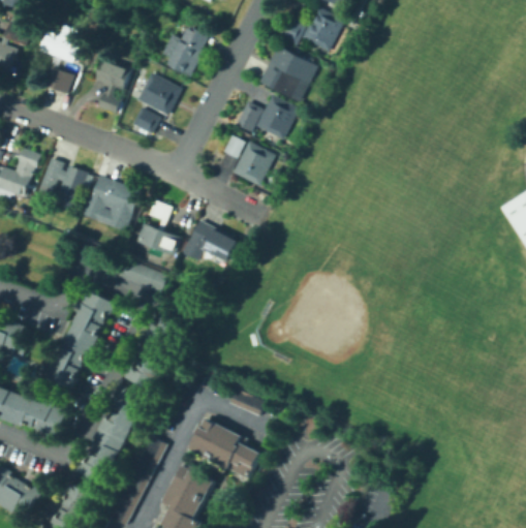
[(26,0),(24,11),(3,5),(4,0),(26,0)]
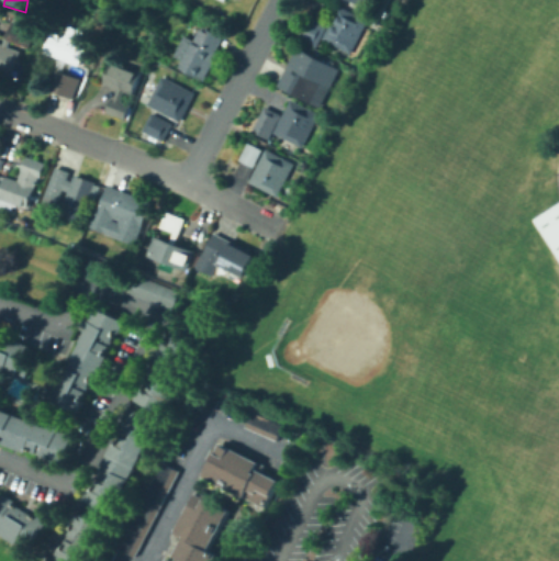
[(351,54),(322,40),(338,6),(368,20),(351,54)]
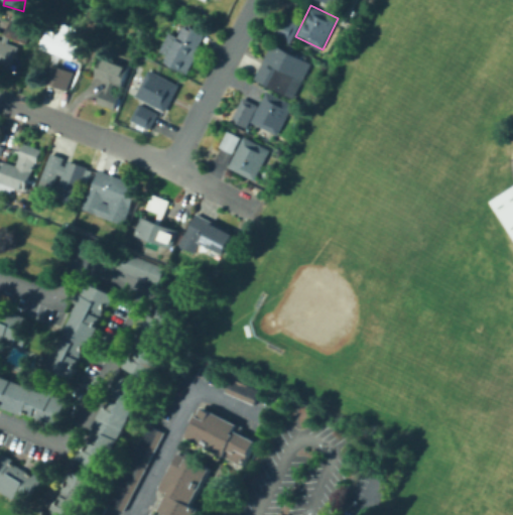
[(290,43),(273,34),(283,14),(300,23),(290,43)]
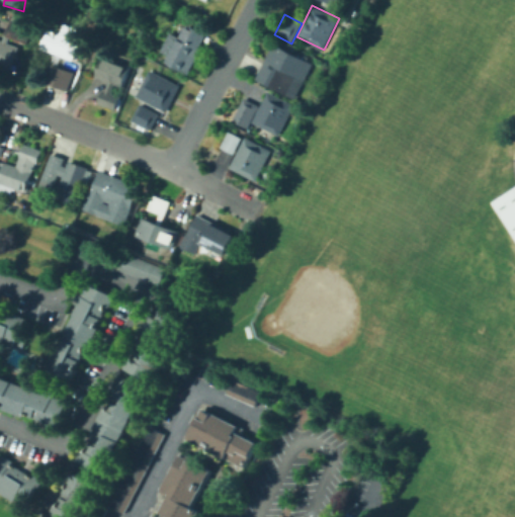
[(9,71),(0,67),(0,42),(9,20),(30,28),(24,46),(8,39),(6,45),(17,50),(9,71)]
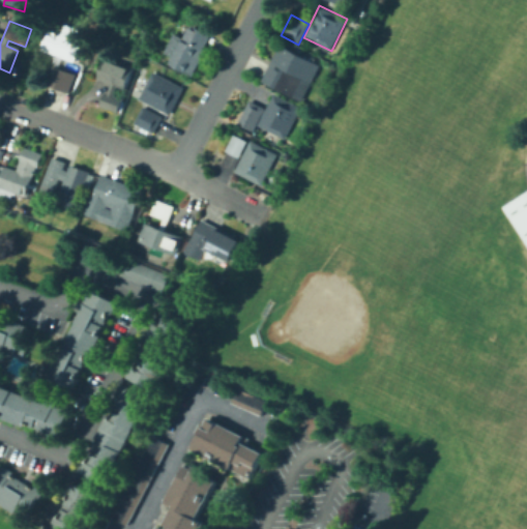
[(65,94),(37,86),(46,62),(34,58),(45,30),(57,35),(60,24),(79,31),(75,41),(79,43),(70,63),(59,59),(56,68),(74,75),(65,94)]
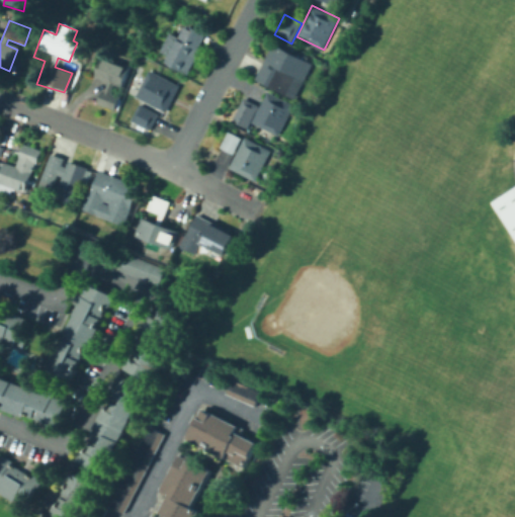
[(187,73),(165,62),(169,56),(160,51),(169,32),(180,37),(186,25),(190,27),(191,25),(204,32),(198,47),(200,48),(187,73)]
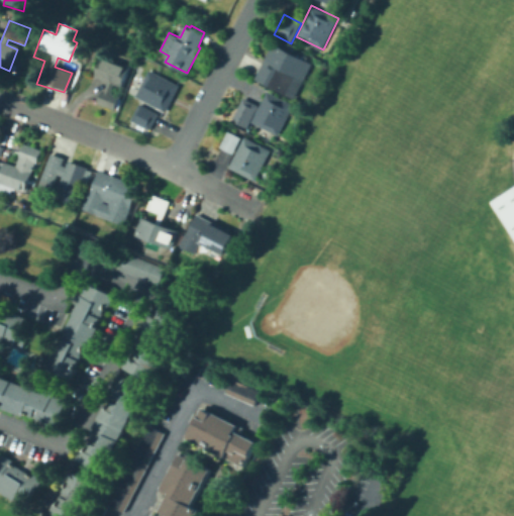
[(294,99),(254,79),(265,60),(261,58),(265,49),(270,52),(274,43),(295,56),(297,52),(312,59),(310,63),(312,65),(294,99)]
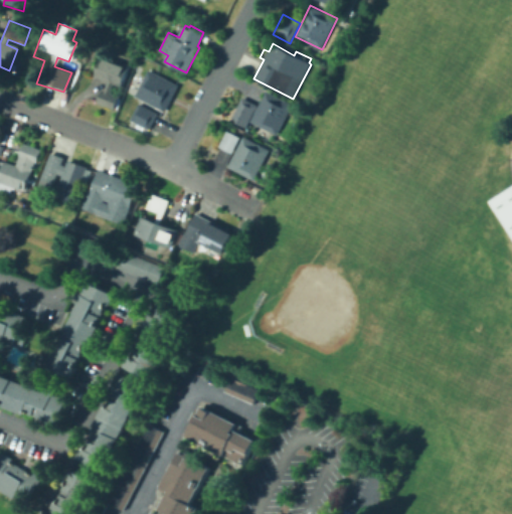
[(113,111),(95,104),(100,90),(102,91),(106,82),(91,76),(99,57),(127,68),(119,88),(111,84),(108,94),(118,98),(113,111)]
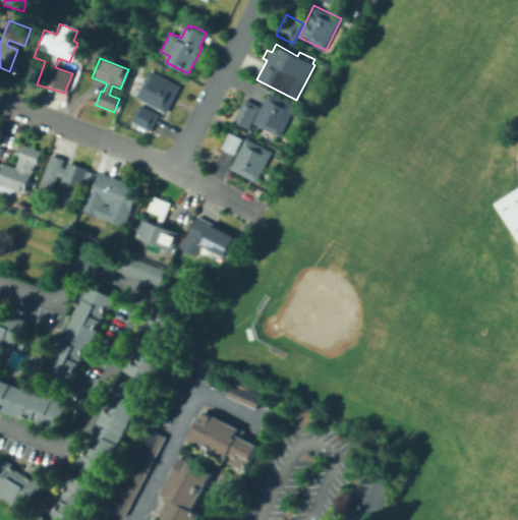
[(165,114),(133,98),(136,92),(129,89),(136,74),(144,78),(148,71),(175,85),(175,94),(165,114)]
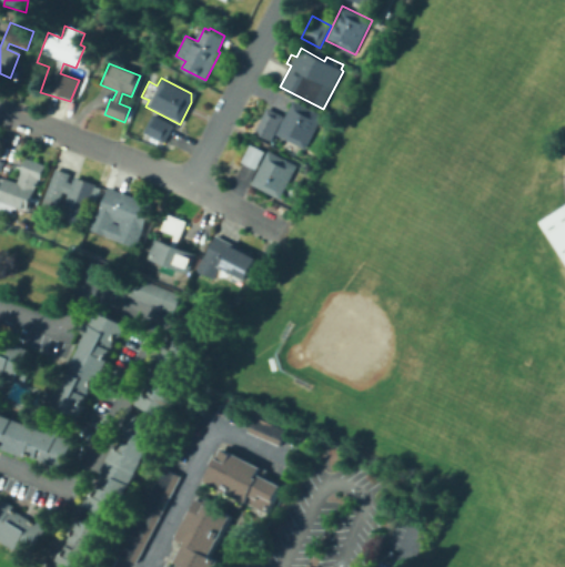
[(306,150),(276,134),(293,101),(324,115),(306,150)]
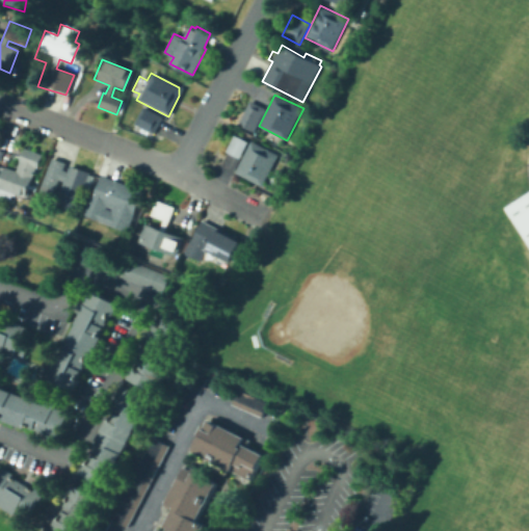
[(253,132),(238,124),(252,101),(266,109),(253,132)]
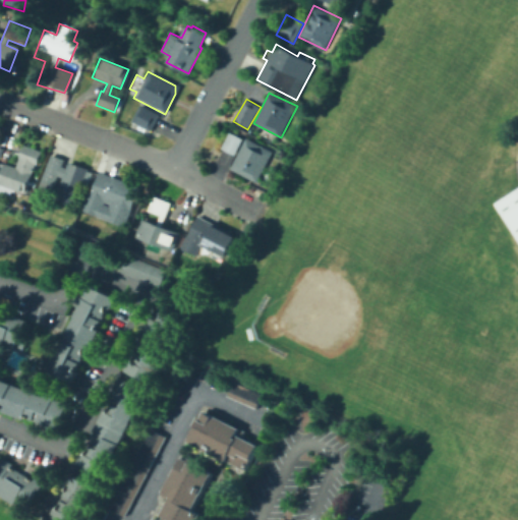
[(149,131),(129,121),(137,105),(157,115),(149,131)]
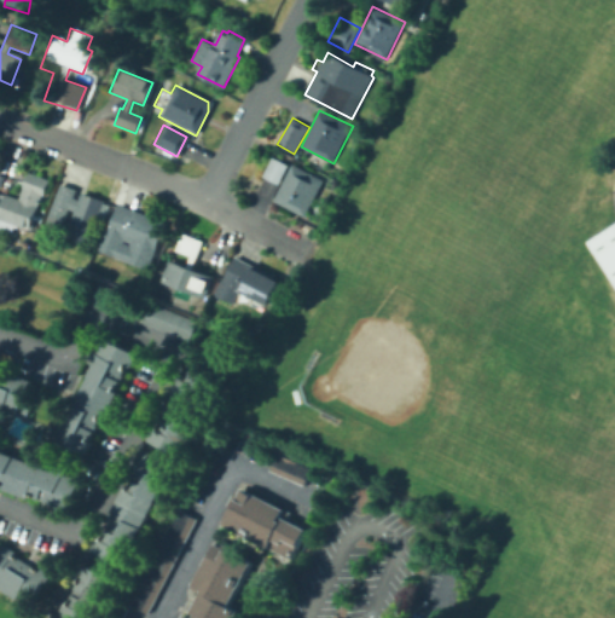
[(278,185),(262,177),(272,159),(288,166),(278,185)]
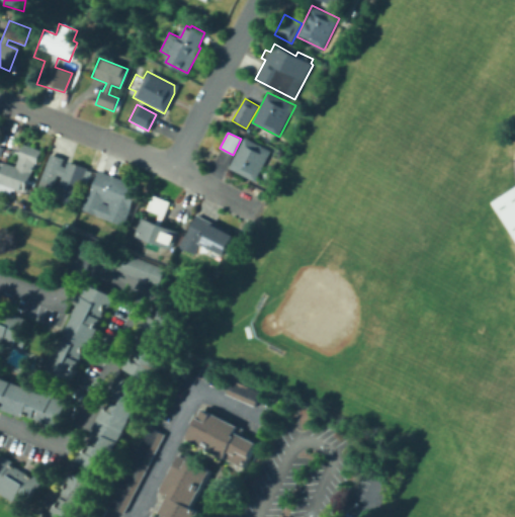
[(255,182),(229,168),(245,138),(270,152),(255,182)]
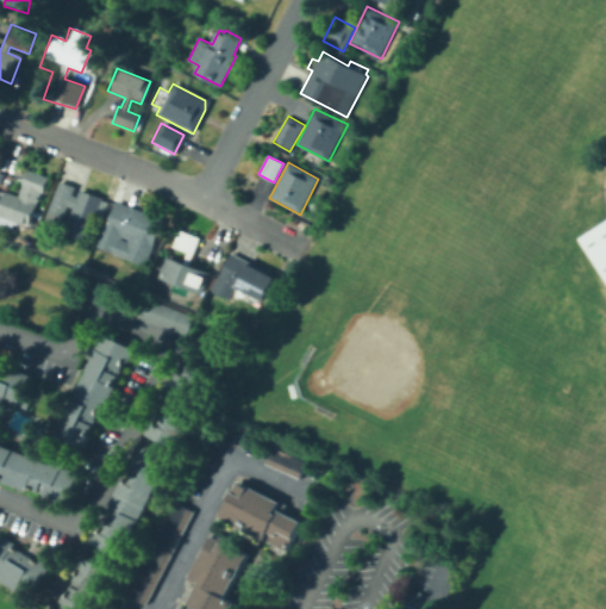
[(8,229),(0,225),(0,216),(0,204),(5,191),(18,196),(27,169),(49,178),(44,193),(42,192),(30,225),(12,218),(8,229)]
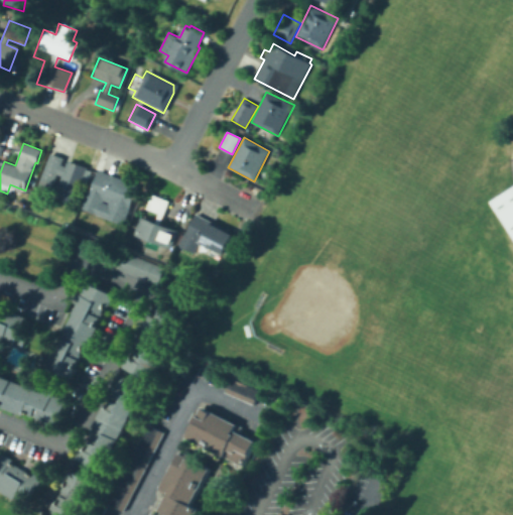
[(51,153),(63,158),(61,164),(66,166),(69,160),(88,168),(74,204),(54,197),(62,175),(57,172),(51,186),(40,182),(51,153)]
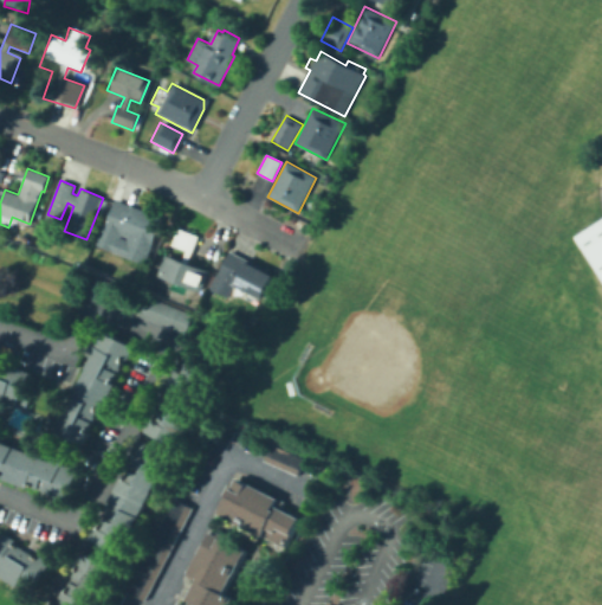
[(96,268),(88,264),(112,200),(159,218),(142,264),(102,249),(96,268)]
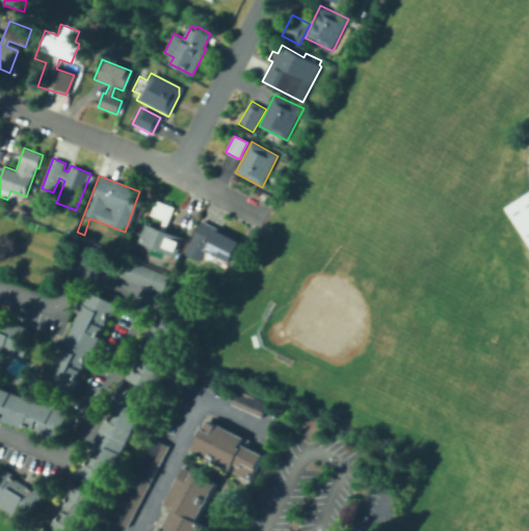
[(528,248),(502,207),(528,189),(528,248)]
